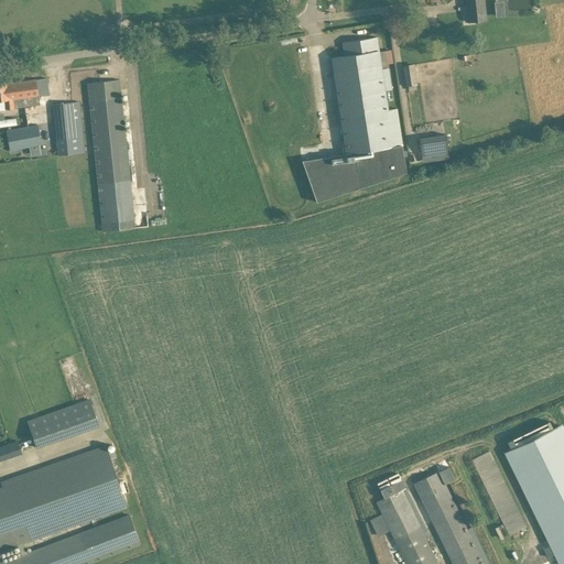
[(467,12),(468,22),(486,20),(484,0),(469,0),(470,11),(467,12)]
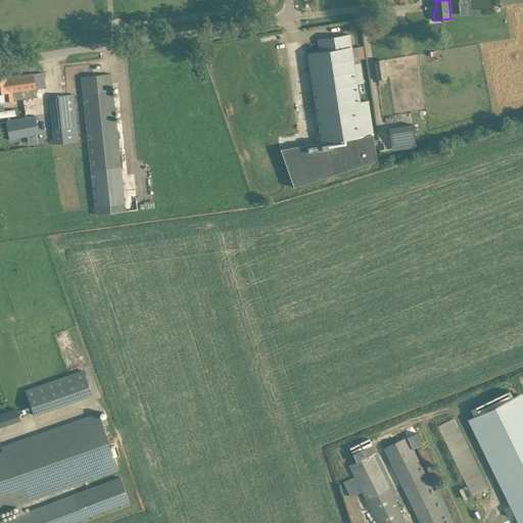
[(467,14),(466,1),(458,1),(459,14),(467,14)]
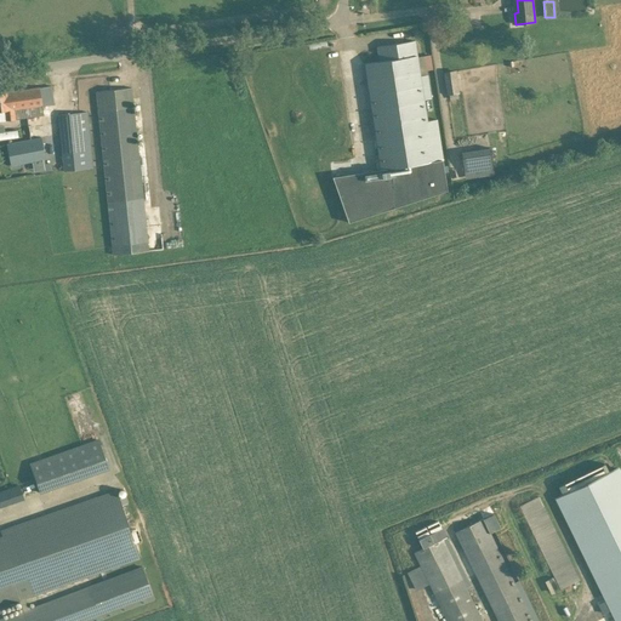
[(380,62),(365,63),(366,75),(381,170),(366,171),(374,214),(448,191),(446,182),(445,172),(437,119),(427,121),(423,100),(431,98),(429,87),(427,75),(420,77),(415,41),(377,46),(380,62)]
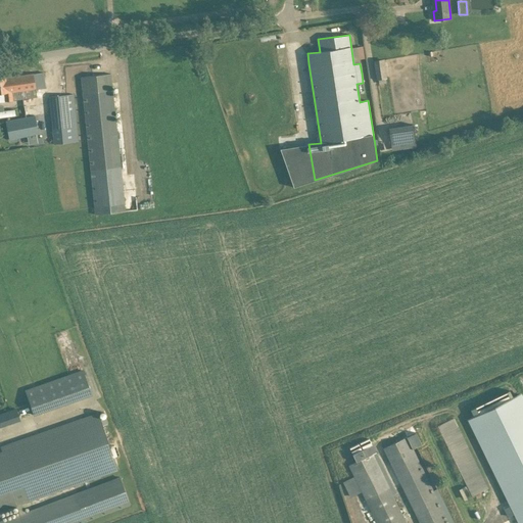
[(385,79),(387,79),(384,59),(373,60),(376,81),(378,81),(379,84),(386,83),(385,79)]
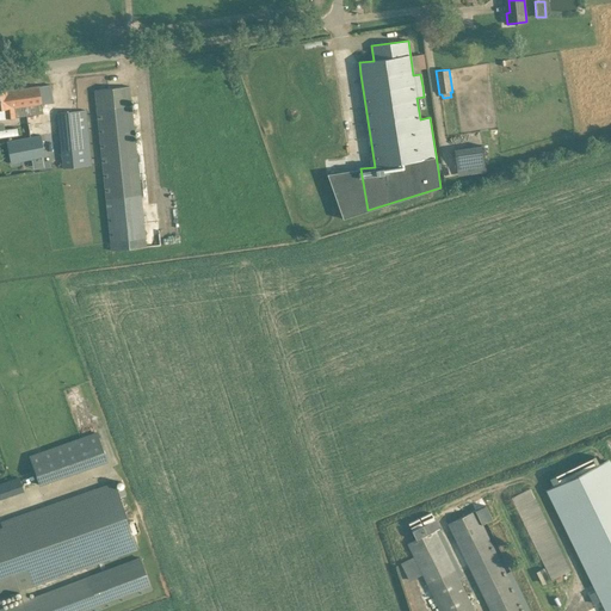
[(50,85),(0,91),(0,109),(4,109),(5,118),(43,113),(42,105),(53,103),(50,85)]
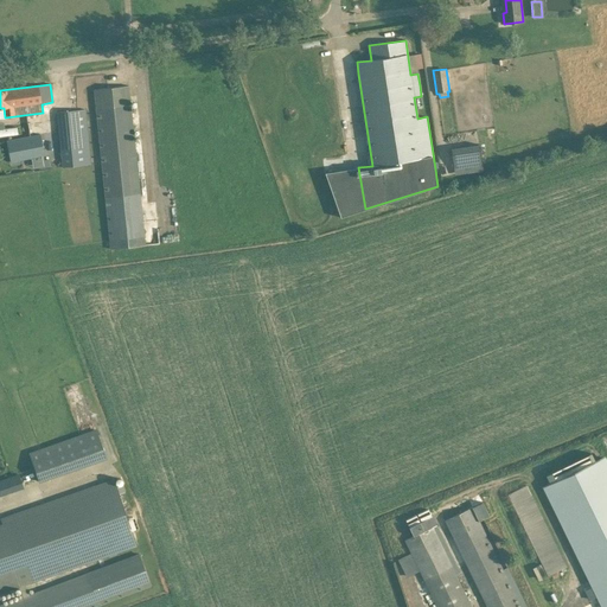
[(95,89),(112,249),(145,246),(128,85),(95,89)]
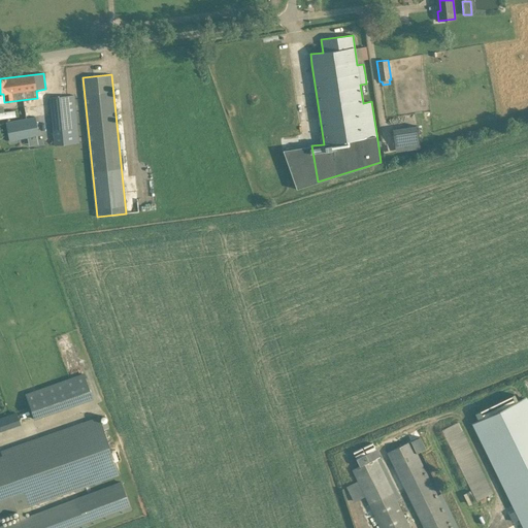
[(50,98),(55,145),(78,142),(73,95),(50,98)]
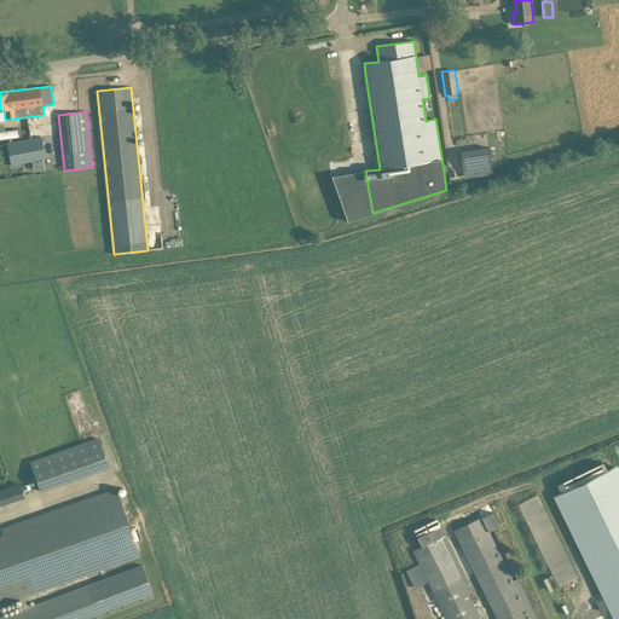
[(11,166),(33,161),(46,158),(41,137),(6,143),(11,166)]
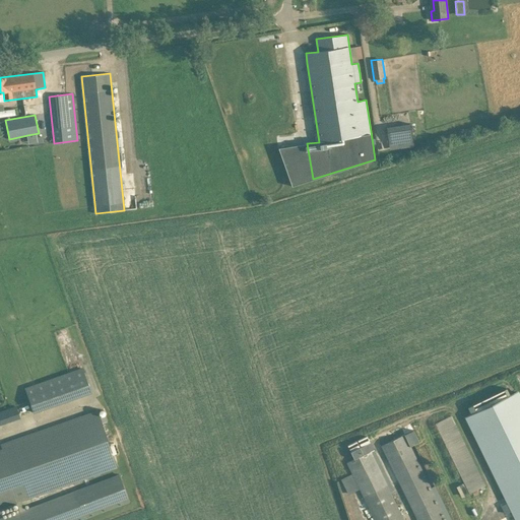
[(389,150),(413,145),(408,123),(385,127),(389,150)]
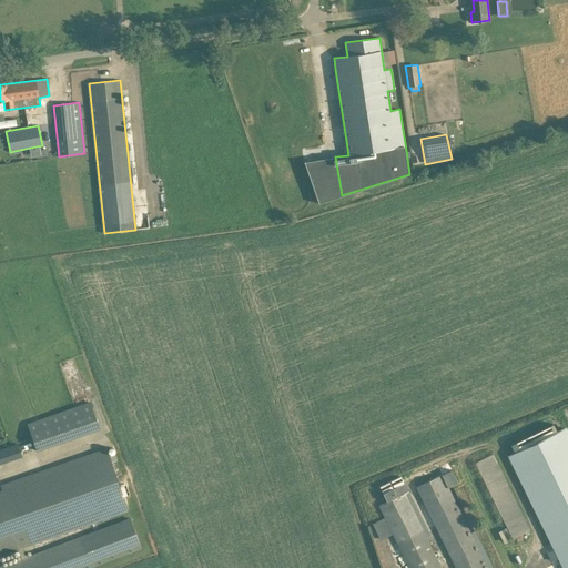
[(90,402),(28,423),(37,452),(100,429),(90,402)]
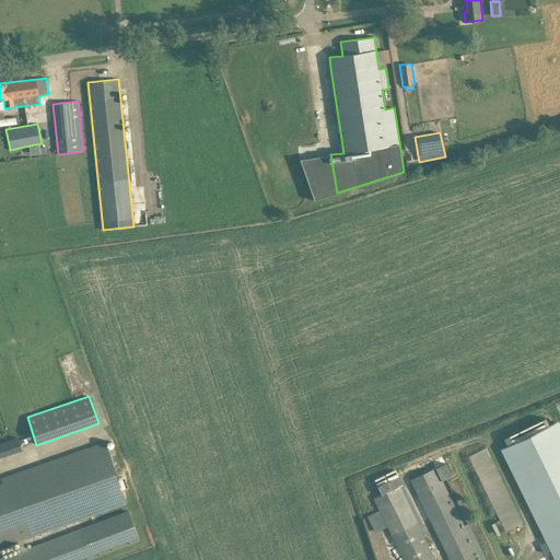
[(559,559),(559,426),(558,422),(549,427),(545,418),(503,439),(509,447),(501,451),(556,559),(559,559)]
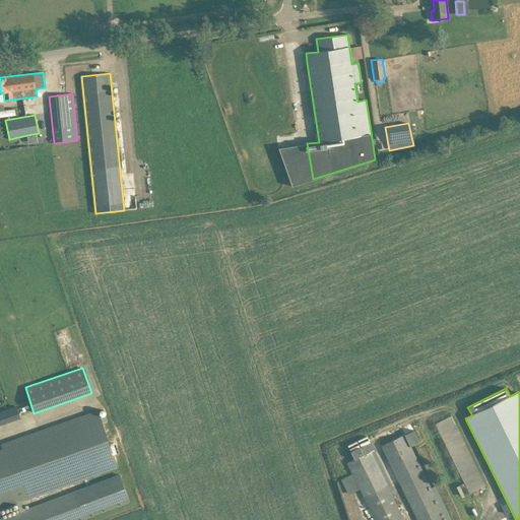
[(16,408),(3,413),(5,417),(9,416),(10,420),(19,417),(16,408)]
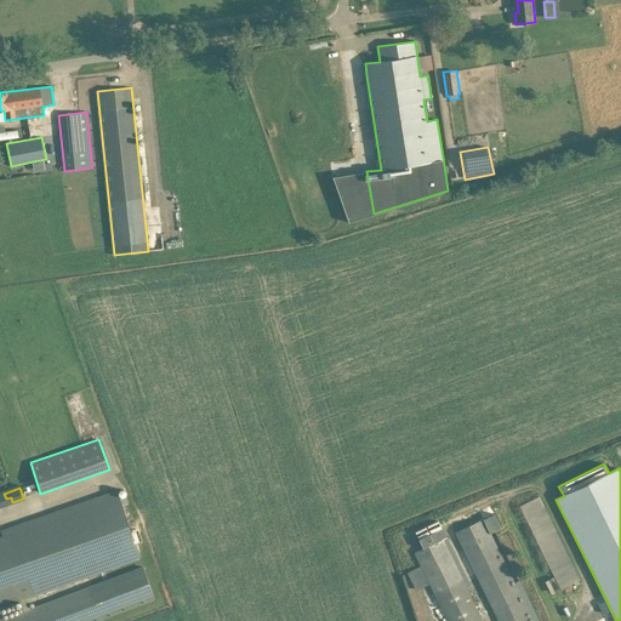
[(125,496),(120,499),(117,491),(0,531),(3,536),(0,537),(0,607),(102,571),(140,558),(135,542),(141,540),(138,529),(136,529),(136,528),(131,529),(132,531),(131,531),(121,506),(127,503),(125,496)]
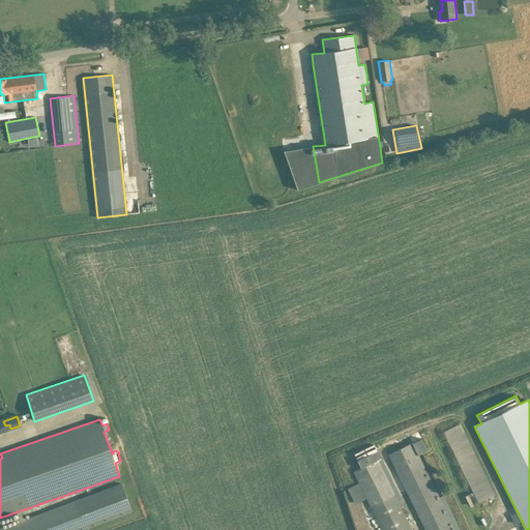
[(442,432),(477,504),(496,495),(461,422),(442,432)]
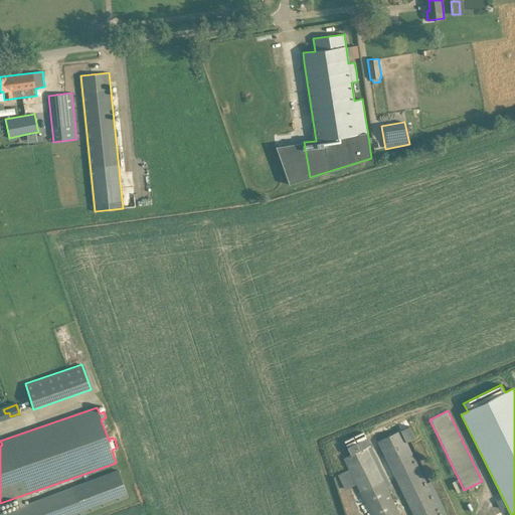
[(350,455),(344,458),(371,514),(442,514),(406,442),(414,438),(409,425),(400,430),(377,442),(385,458),(394,476),(413,514),(399,514),(394,503),(386,488),(390,486),(370,445),(367,447),(361,450),(359,451),(353,437),(344,442),(350,455)]
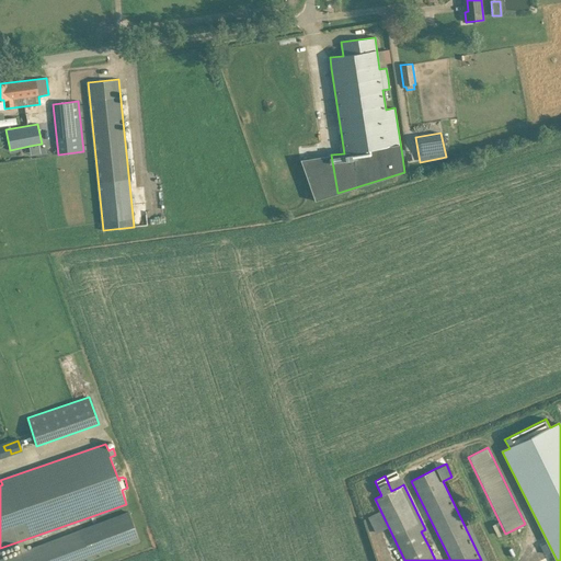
[(128,512),(0,560),(86,560),(139,541),(128,512)]
